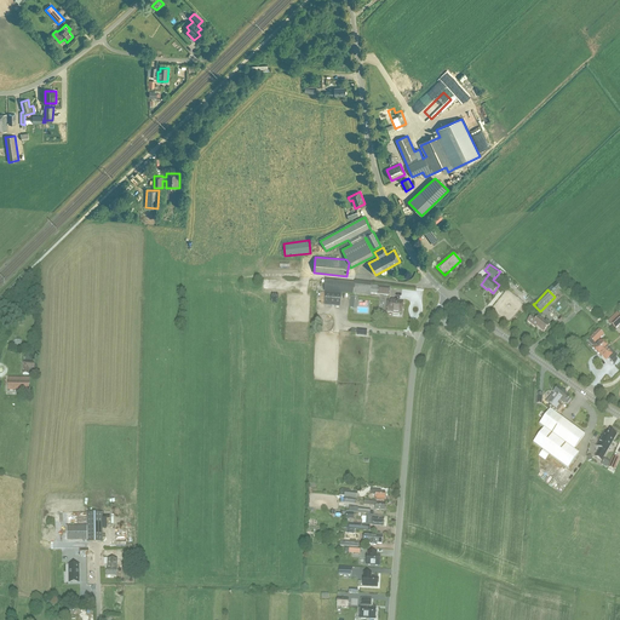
[(340,308),(342,294),(326,293),(325,306),(340,308)]
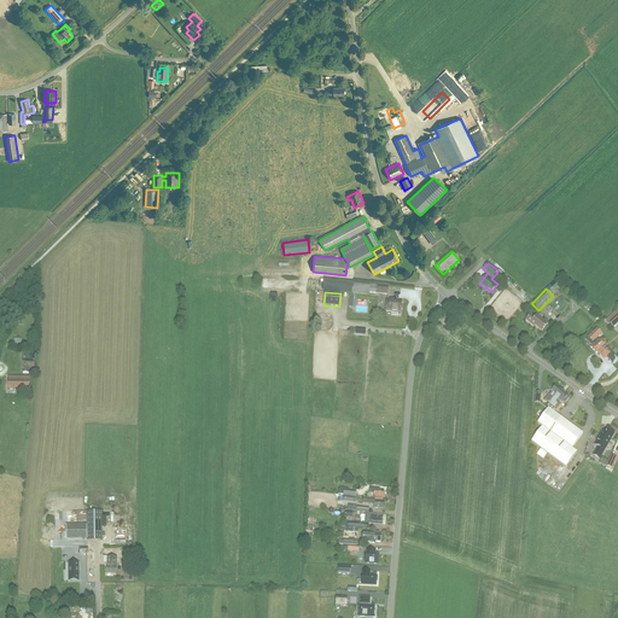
[(391,298),(391,301),(388,301),(386,312),(391,312),(391,315),(397,315),(398,313),(401,313),(402,302),(394,301),(395,298),(391,298)]
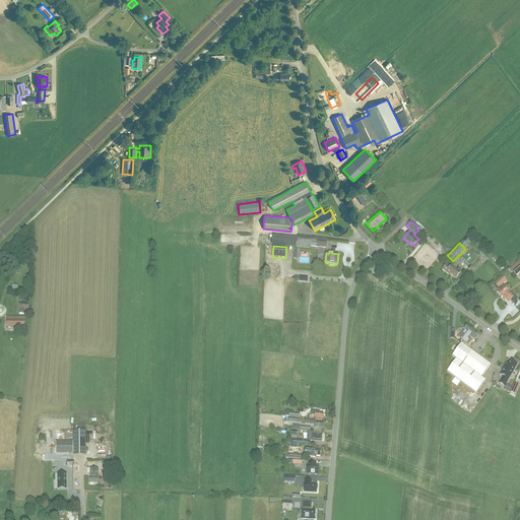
[(470,258),(467,261),(476,267),(483,258),(473,251),(468,257),(470,258)]
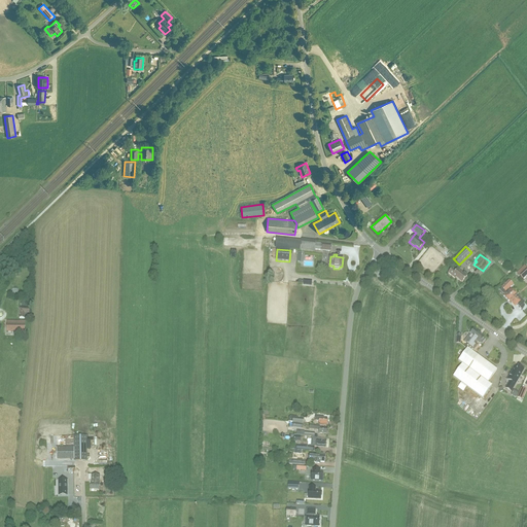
[(526,275),(526,268),(524,266),(517,273),(523,280),(526,275)]
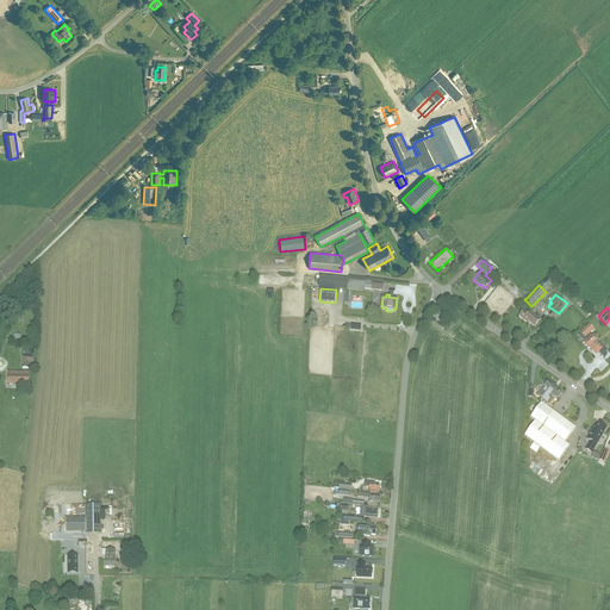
[(518,317),(523,321),(527,323),(528,322),(535,328),(541,319),(537,317),(536,318),(529,312),(527,316),(522,312),(518,317)]
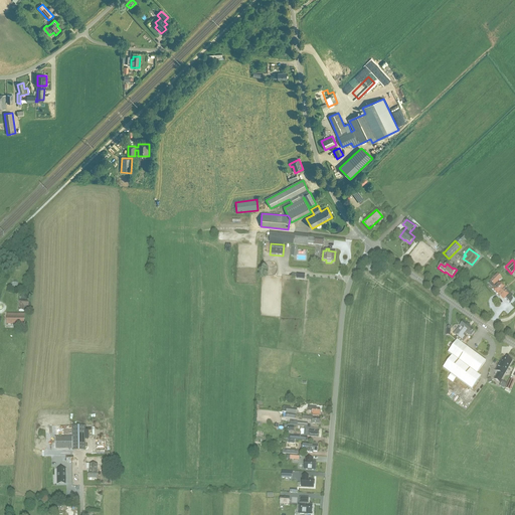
[(502,279),(498,274),(490,282),(491,282),(489,284),(493,289),(492,290),(498,296),(498,295),(503,300),(505,299),(510,304),(513,299),(512,298),(513,296),(507,290),(506,291),(504,290),(505,289),(499,283),(498,284),(497,283),(502,279)]
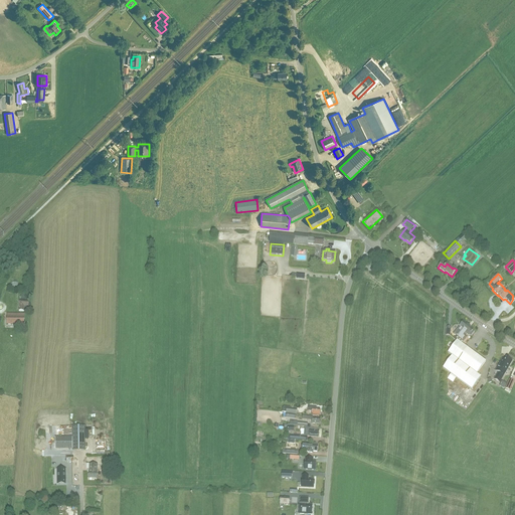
[(485,297),(483,300),(481,298),(478,303),(488,309),(492,302),(485,297)]
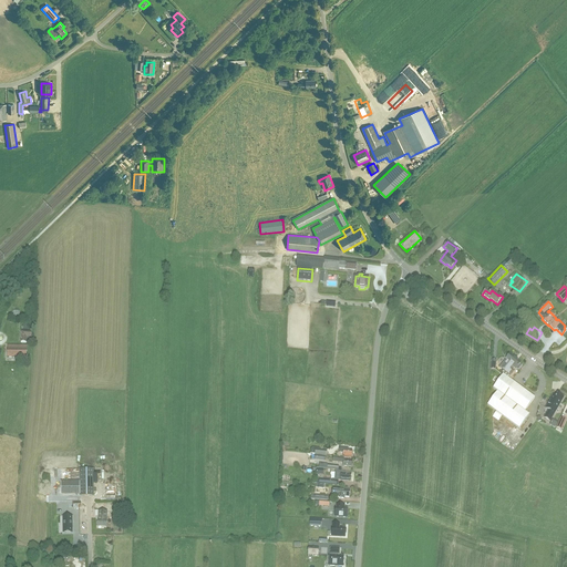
[(31,332),(21,331),(20,342),(26,343),(27,343),(27,341),(26,341),(26,337),(31,338),(31,332)]
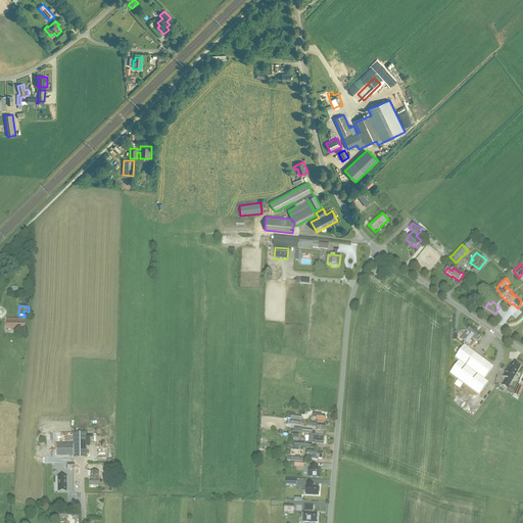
[(10,328),(10,330),(24,330),(24,320),(16,319),(16,320),(14,320),(14,319),(6,319),(6,328),(10,328)]
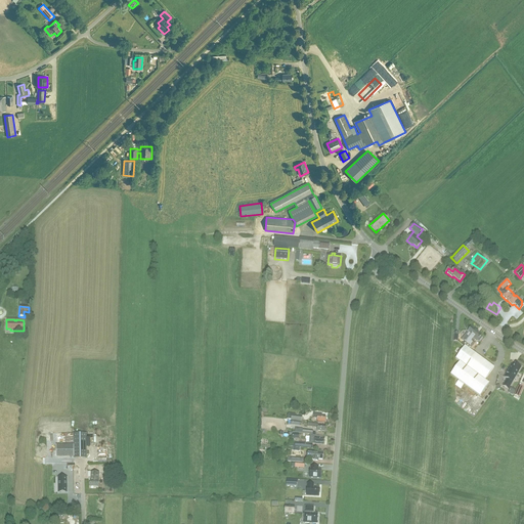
[(467,332),(462,339),(465,342),(466,342),(470,337),(470,338),(472,335),(473,336),(474,335),(477,332),(471,328),(467,332)]
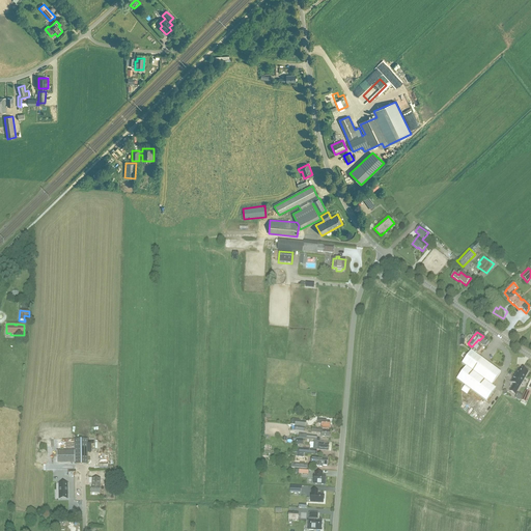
[(471,346),(468,350),(471,352),(471,351),(472,351),(474,348),(478,352),(481,347),(479,346),(481,344),(483,346),(484,344),(485,345),(488,341),(487,340),(483,336),(480,339),(479,340),(478,339),(476,342),(476,341),(472,346),(471,346)]
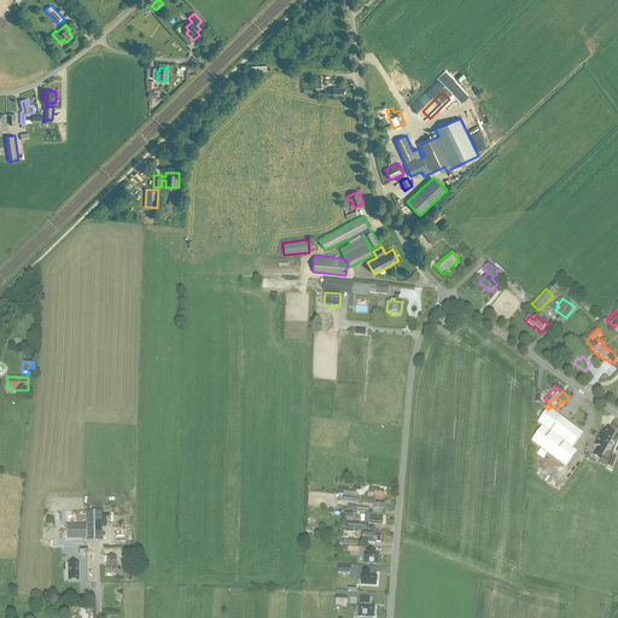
[(542,426),(531,442),(566,467),(577,452),(572,448),(583,433),(549,408),(548,408),(548,409),(537,423),(542,426)]
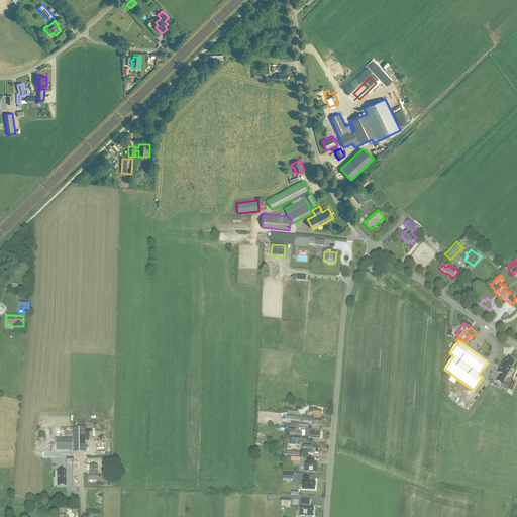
[(509,359),(507,363),(504,360),(498,373),(500,374),(497,381),(502,384),(514,363),(509,359)]
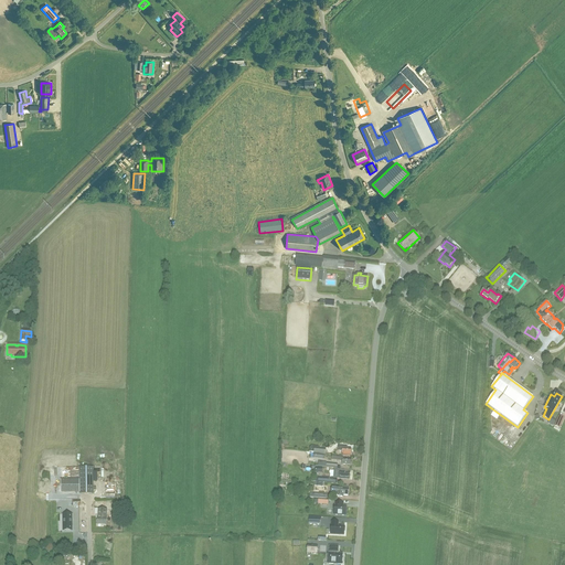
[(558,416),(554,426),(560,428),(564,418),(558,416)]
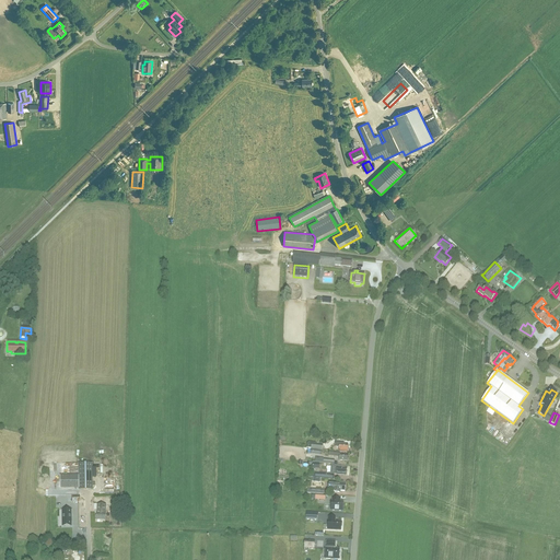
[(335,443),(335,447),(339,447),(339,452),(345,453),(345,452),(348,452),(348,451),(348,450),(348,448),(348,445),(345,445),(345,444),(335,443)]
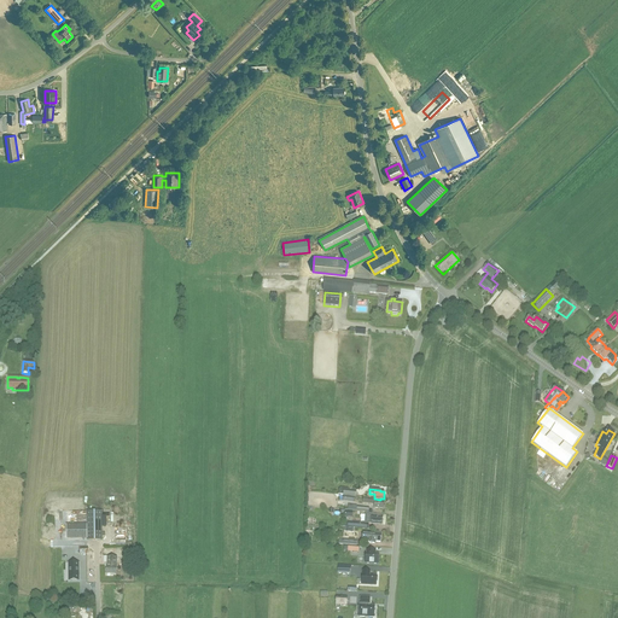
[(101,511),(87,512),(87,541),(101,541),(101,511)]
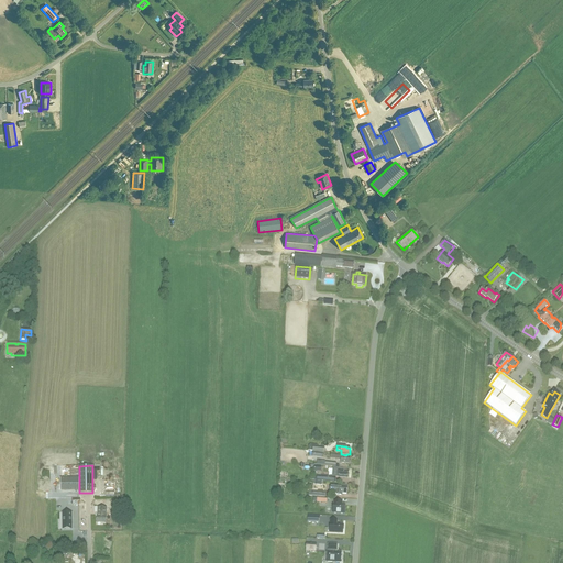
[(332,467),(332,476),(339,476),(348,477),(349,471),(343,471),(343,470),(339,468),(339,467),(332,467)]
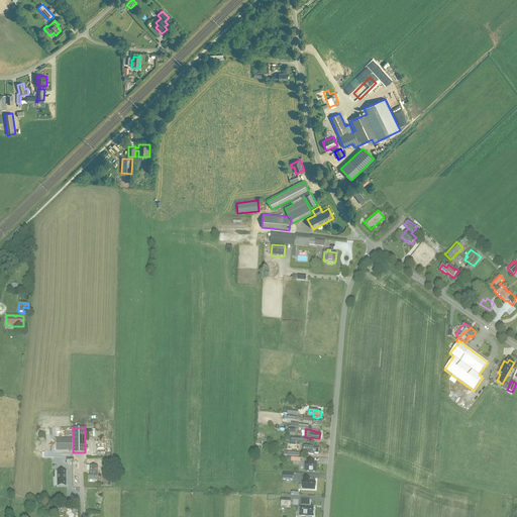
[(308,445),(303,444),(303,452),(307,452),(307,453),(314,454),(314,453),(318,453),(318,448),(319,448),(319,446),(313,445),(313,447),(308,446),(308,445)]
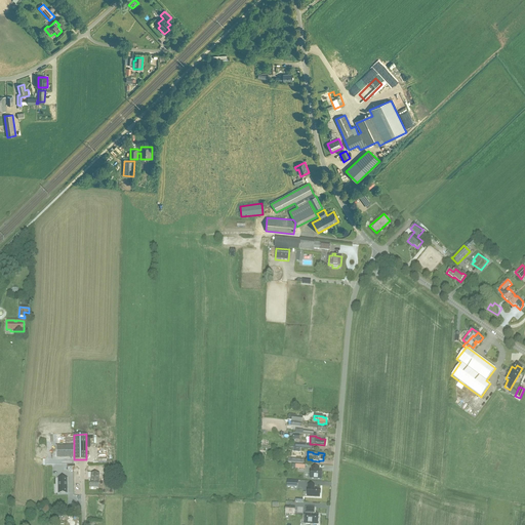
[(311,470),(310,478),(321,479),(321,471),(319,471),(319,468),(312,467),(311,470)]
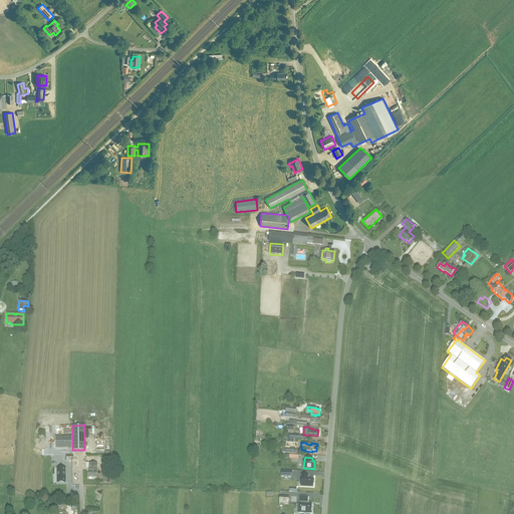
[(88,472),(88,478),(96,478),(96,472),(97,463),(89,463),(88,472)]
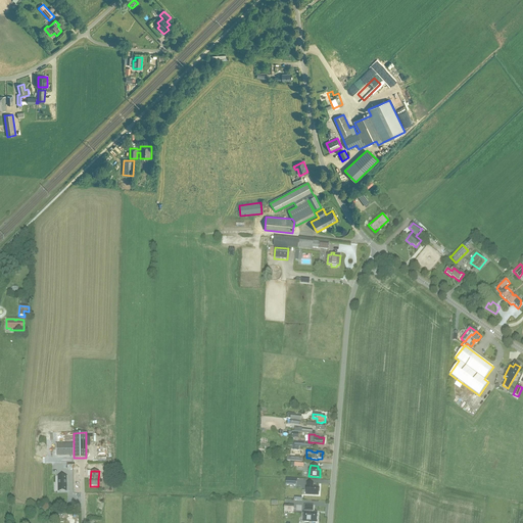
[(66,476),(60,476),(60,481),(58,481),(58,491),(66,491),(66,476)]
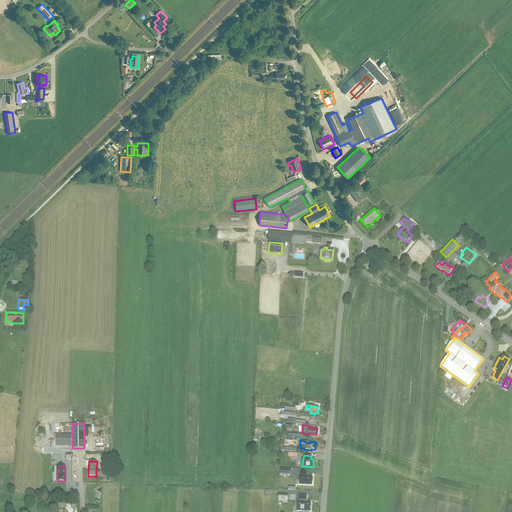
[(312,477),(312,476),(306,476),(306,472),(300,472),(299,484),(311,484),(311,481),(312,481),(312,477)]
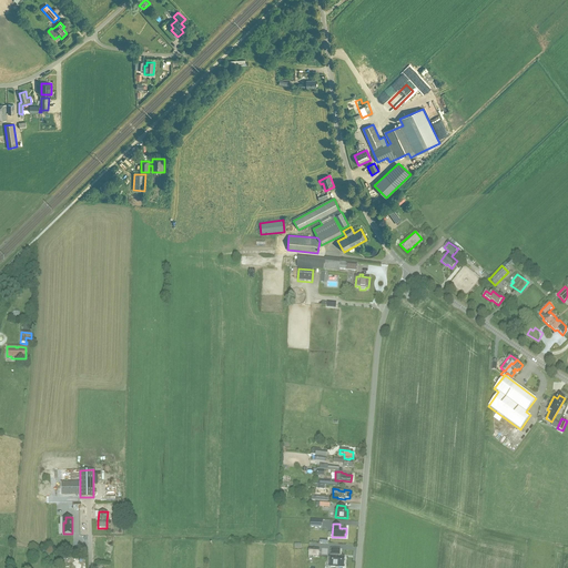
[(320,548),(308,548),(308,556),(318,557),(320,548)]
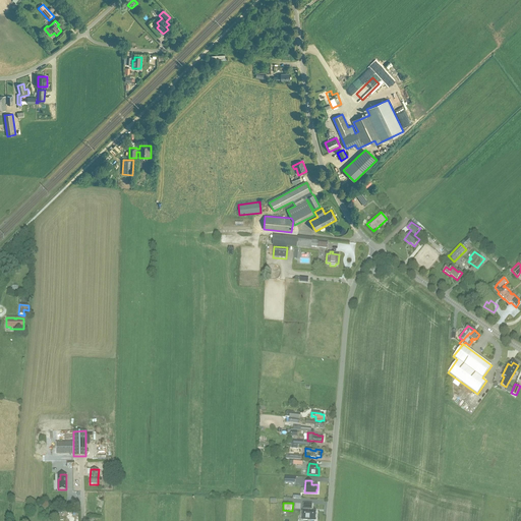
[(314,520),(314,511),(310,511),(310,508),(311,509),(311,504),(303,503),(303,510),(302,510),(302,515),(302,519),(314,520)]
